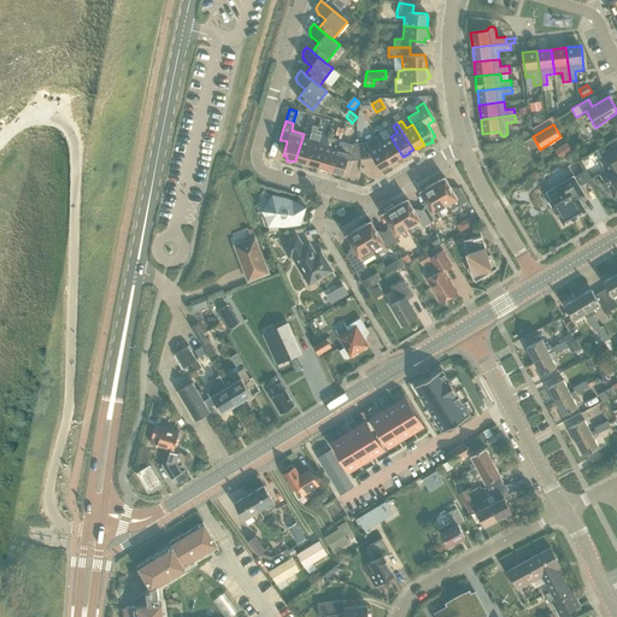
[(310,140),(303,137),(295,160),(303,163),(303,162),(307,163),(317,133),(312,131),(310,140)]
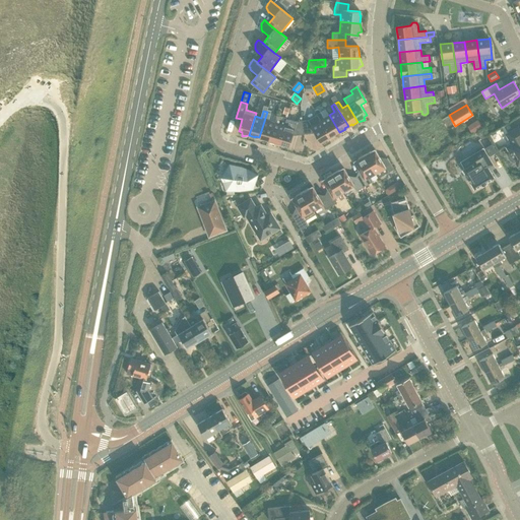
[(263,139),(269,141),(274,122),(269,120),(271,113),(267,112),(259,137),(263,138),(263,139)]
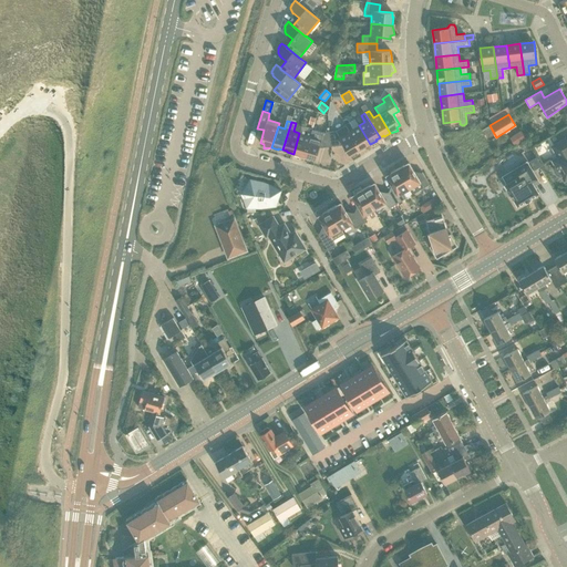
[(346,124),(346,125),(349,132),(360,150),(363,147),(364,148),(370,144),(359,125),(353,129),(349,122),(346,124)]
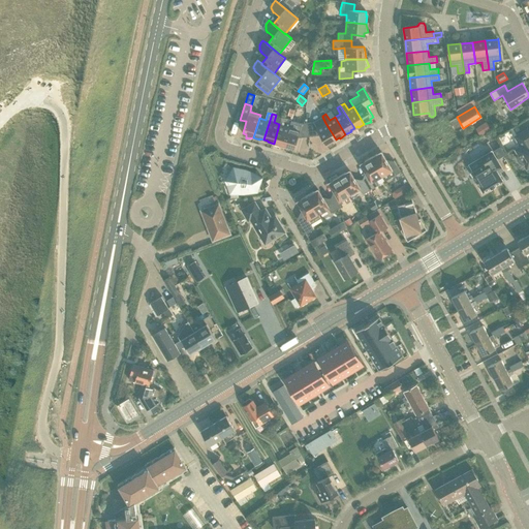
[(280,146),(280,145),(284,146),(289,127),(291,120),(281,117),(279,124),(274,144),(280,146)]
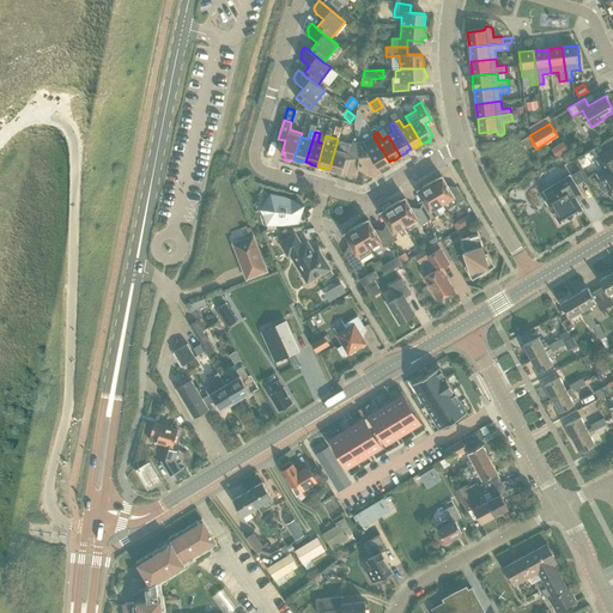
[(362,158),(370,153),(378,168),(389,162),(377,143),(374,135),(364,141),(357,143),(358,158),(362,158)]
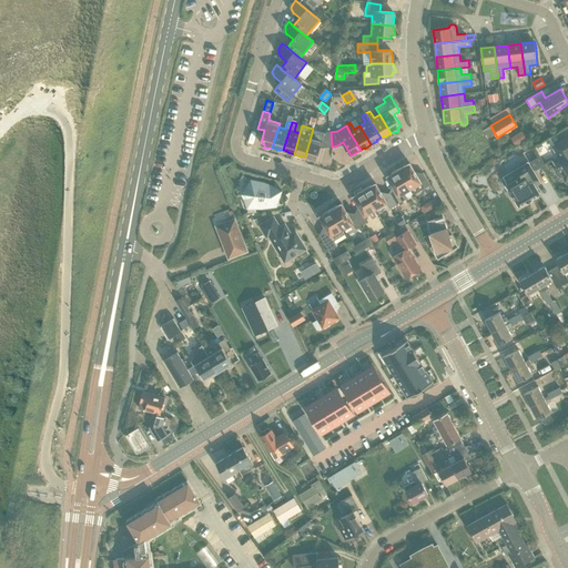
[(322,140),(311,137),(305,156),(316,160),(321,144),(328,146),(332,146),(331,132),(323,133),(322,140)]
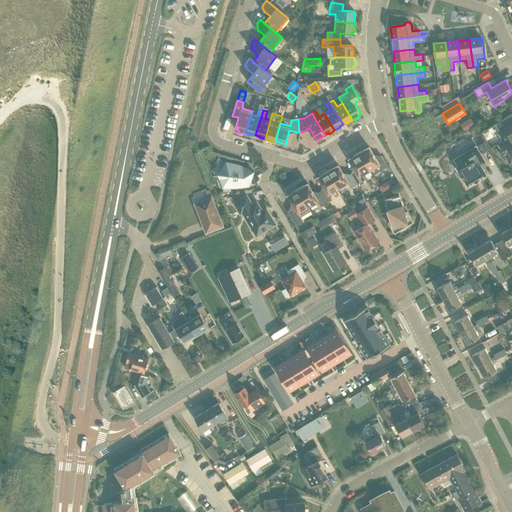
[(511,124),(499,132),(504,142),(499,145),(501,149),(501,150),(500,151),(500,152),(500,153),(500,154),(500,155),(501,156),(501,157),(502,158),(503,159),(504,159),(505,159),(506,159),(508,159),(510,163),(511,162),(511,124)]
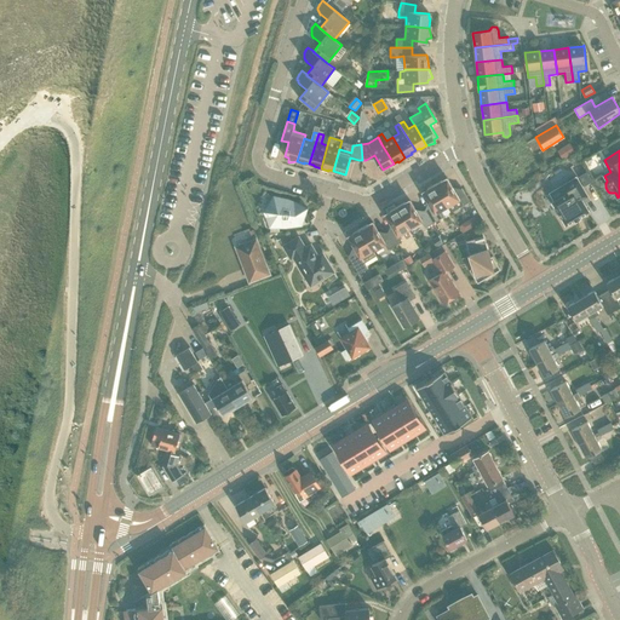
[(586,172),(579,176),(585,185),(592,181),(586,172)]
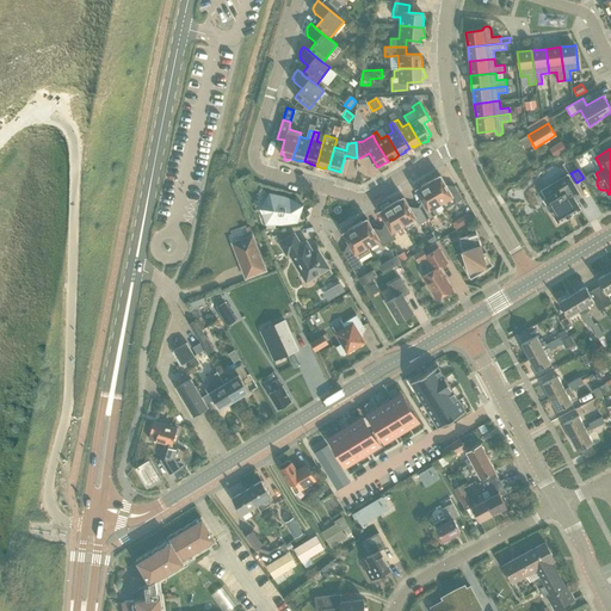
[(547,198),(544,199),(548,207),(557,222),(581,209),(575,201),(574,197),(580,193),(568,174),(569,177),(554,186),(557,192),(547,198)]
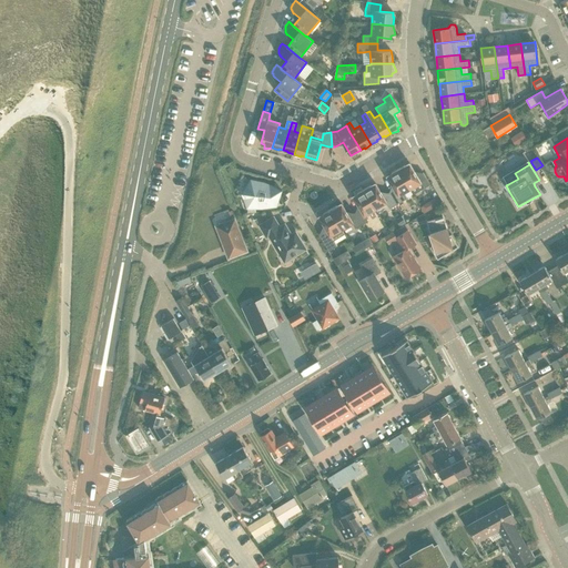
[(398,169),(409,190),(413,194),(430,184),(423,172),(417,176),(411,164),(405,166),(405,165),(398,169)]
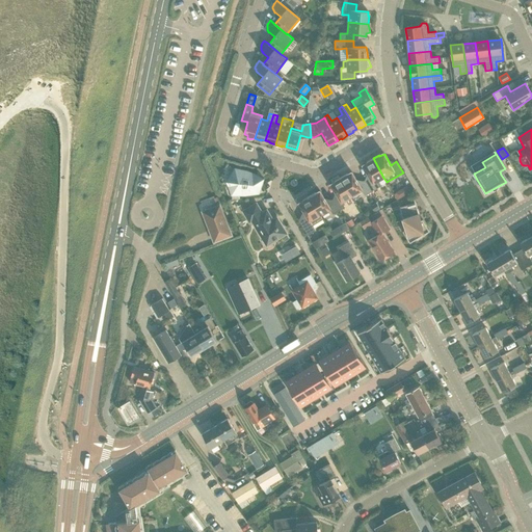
[(374,183),(383,178),(373,158),(367,162),(367,163),(363,166),(370,178),(365,181),(371,192),(377,188),(374,183)]
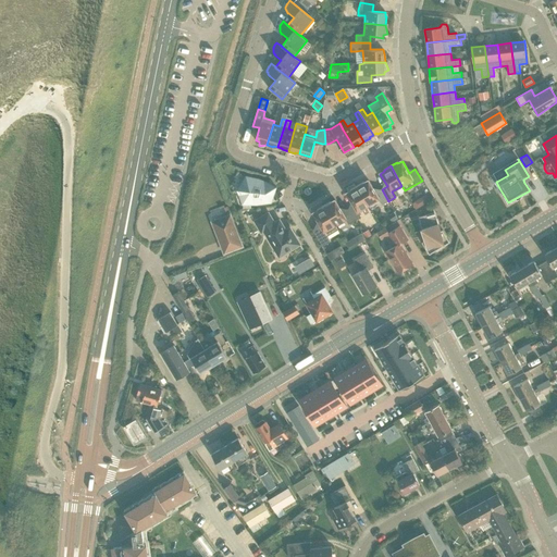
[(238,189),(243,203),(257,205),(271,202),(275,186),(259,180),(246,177),(238,189)]
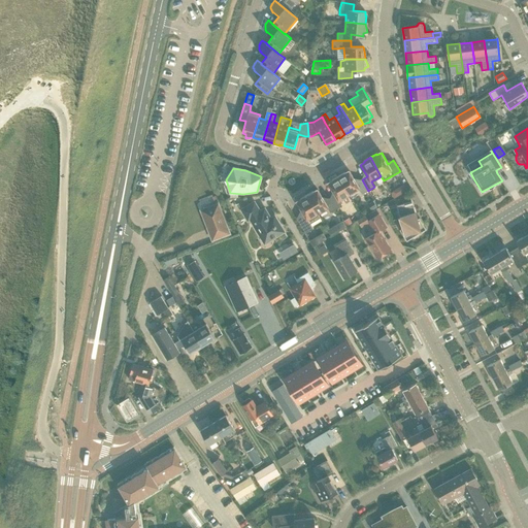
[(344,172),(338,176),(350,195),(359,189),(362,194),(368,191),(362,179),(356,183),(350,171),(345,173),(344,172)]
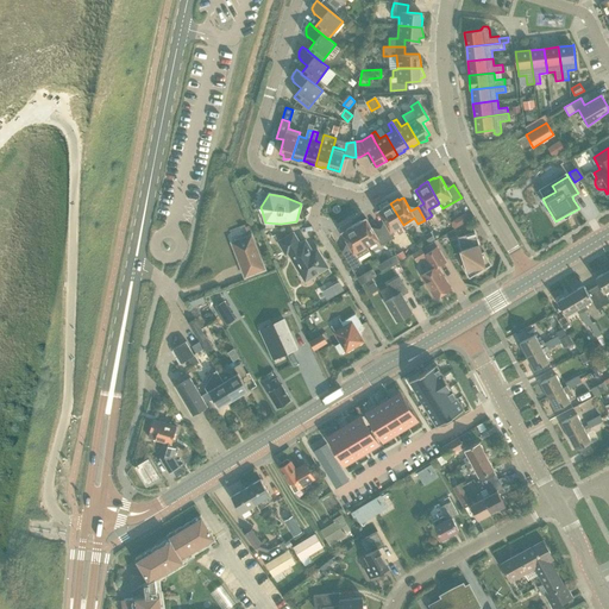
[(387,225),(381,228),(388,242),(395,237),(391,231),(403,225),(390,203),(383,207),(384,208),(380,212),(387,225)]
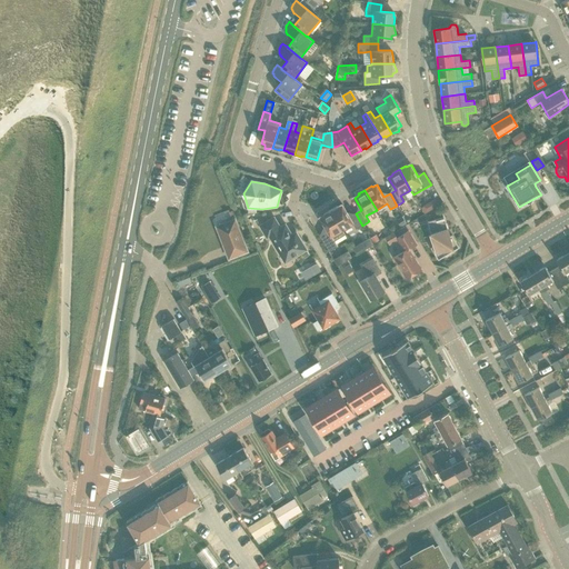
[(353,223),(357,229),(362,226),(356,213),(350,217),(342,205),(338,207),(337,206),(330,210),(342,230),(353,223)]
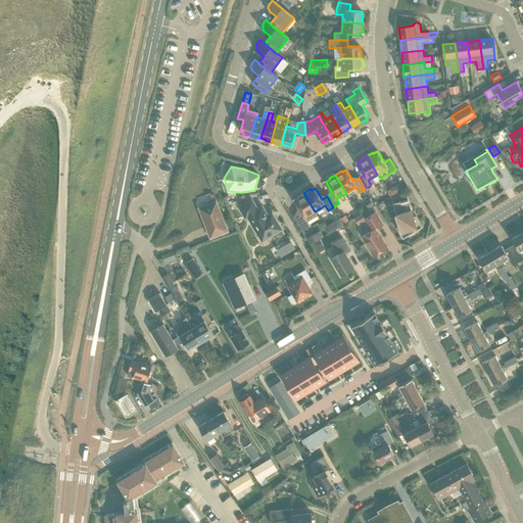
[(318,216),(315,211),(303,193),(297,196),(298,198),(294,200),(300,211),(293,216),(302,231),(311,227),(307,222),(318,216)]
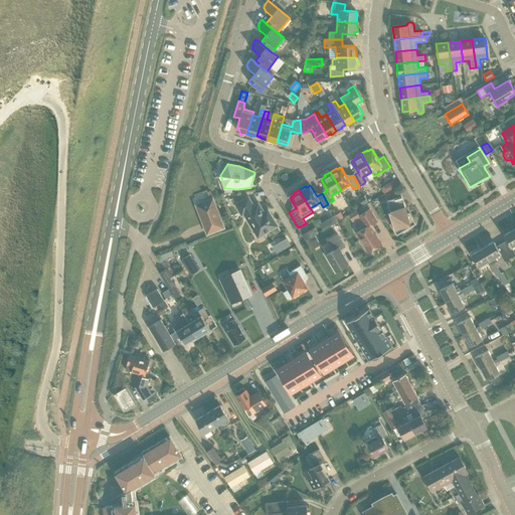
[(402,196),(387,201),(393,222),(390,224),(396,233),(397,235),(399,233),(415,223),(409,212),(407,213),(402,196)]
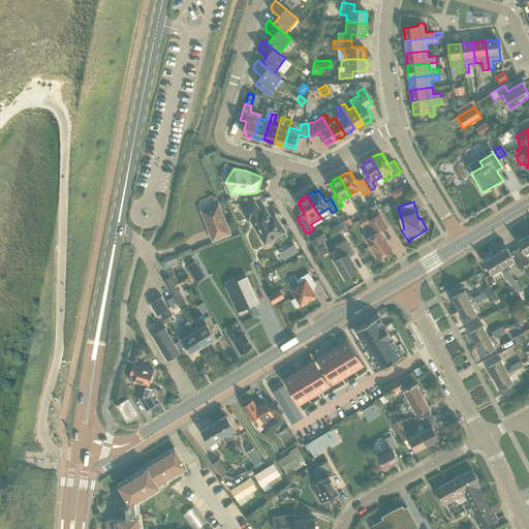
[(279,223),(278,223),(277,223),(274,219),(272,220),(268,213),(267,212),(266,211),(265,211),(263,211),(262,211),(261,211),(260,212),(255,203),(243,210),(248,220),(251,219),(260,235),(261,236),(261,235),(262,235),(266,241),(273,237),(273,238),(274,238),(275,238),(281,234),(282,234),(282,232),(283,232),(283,231),(283,230),(283,229),(282,228),(280,224),(279,223)]
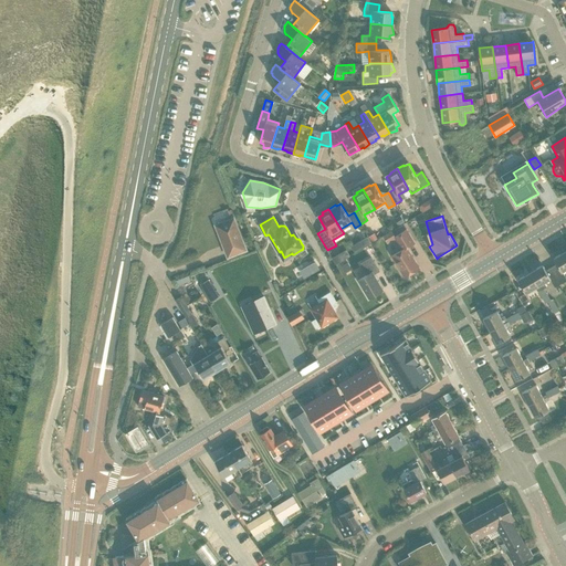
[(216,226),(228,257),(228,258),(247,251),(234,218),(216,226)]
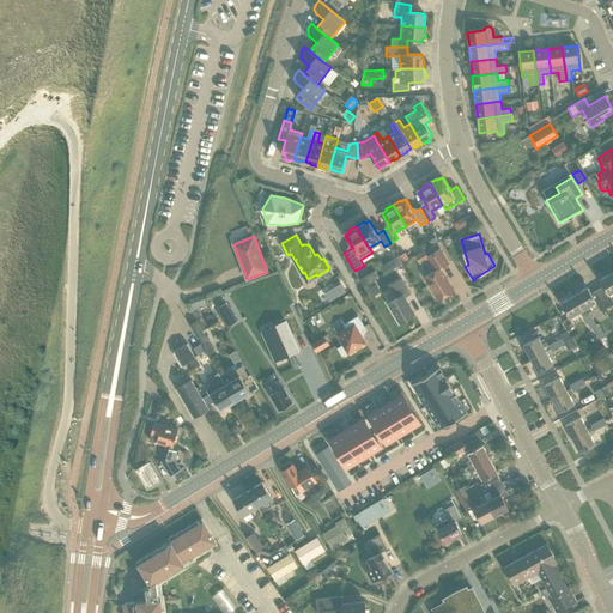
[(425,277),(425,278),(438,301),(454,291),(441,268),(449,263),(441,249),(428,256),(429,259),(436,271),(425,277)]
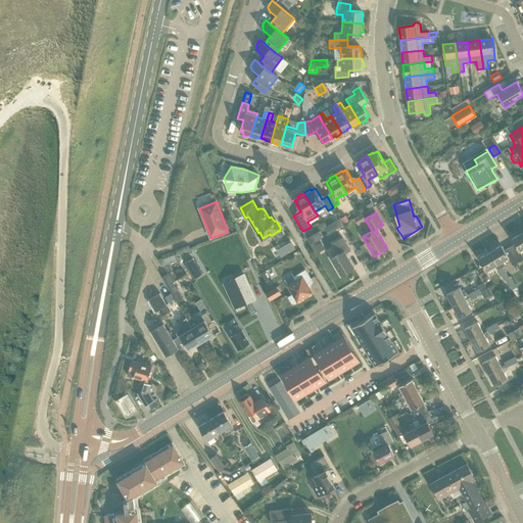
[(362,215),(354,219),(359,225),(366,221),(365,219),(362,215)]
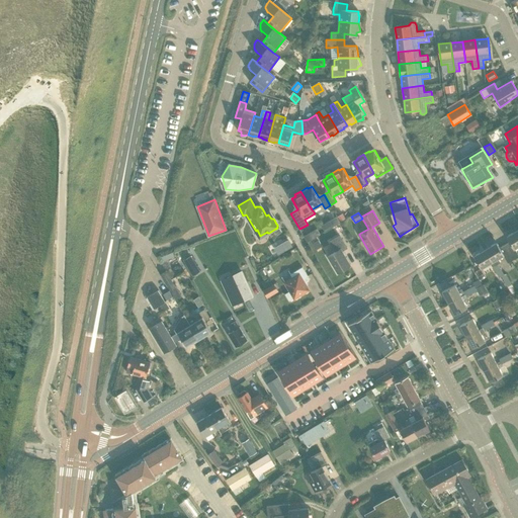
[(317,229),(305,236),(308,242),(320,235),(317,229)]
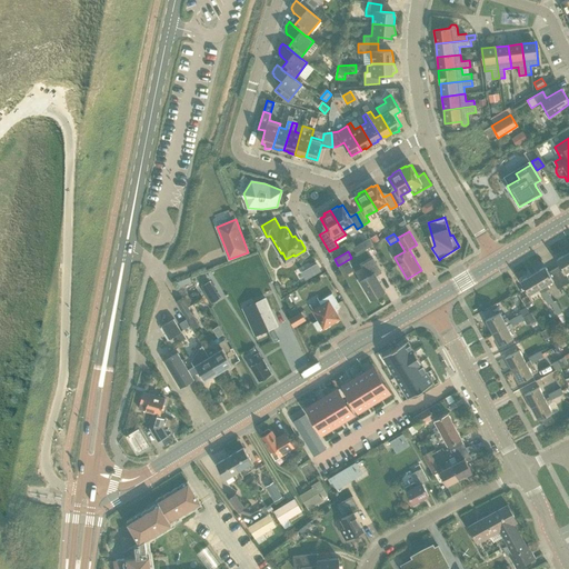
[(568,252),(568,253),(557,260),(560,266),(555,269),(563,286),(568,282),(568,279),(566,273),(568,270),(568,252)]
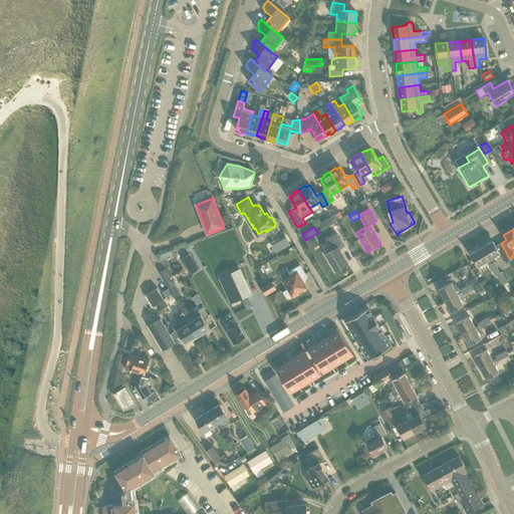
[(333,250),(325,255),(335,271),(348,263),(339,249),(344,246),(337,234),(327,240),(333,250)]
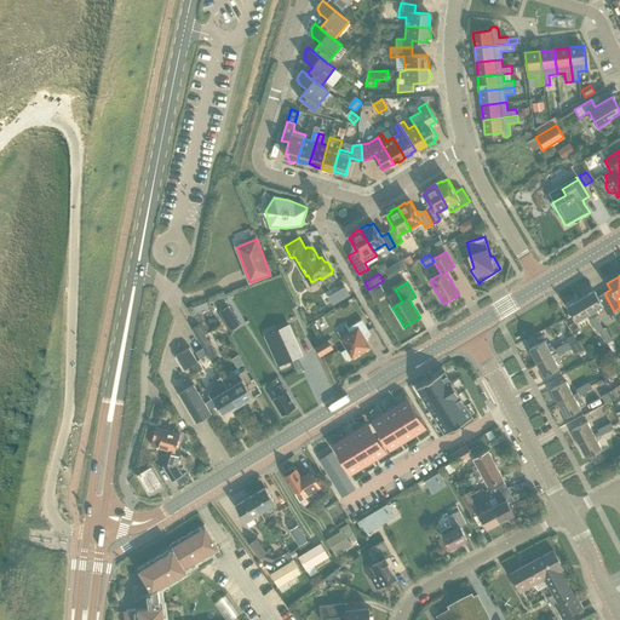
[(345,287),(329,296),(333,304),(349,294),(345,287)]
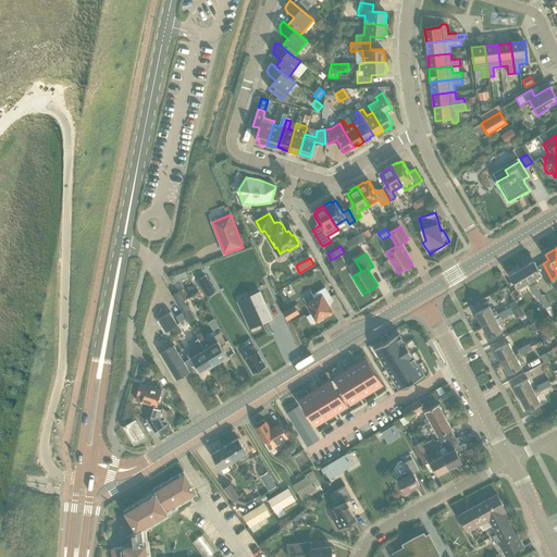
[(552,280),(543,263),(537,267),(534,261),(522,269),(530,282),(532,285),(534,284),(535,284),(539,283),(535,279),(542,275),(546,283),(552,280)]
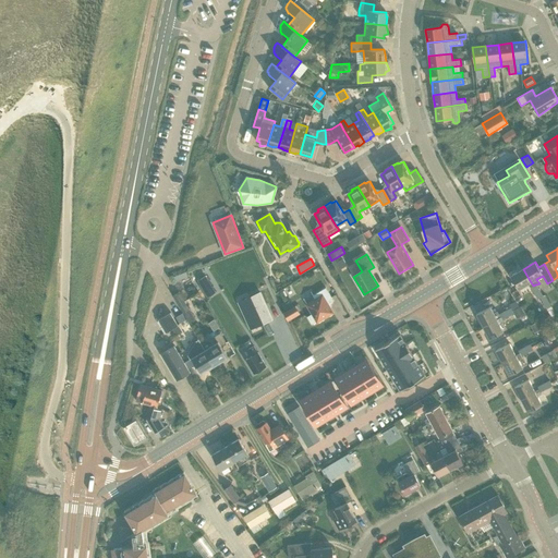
[(531,282),(523,269),(511,276),(519,290),(531,282)]
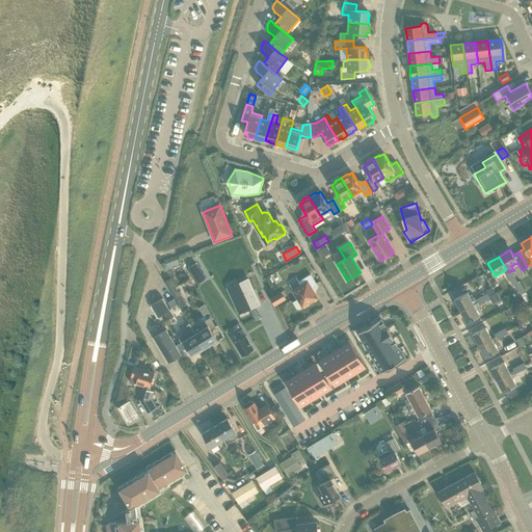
[(195,262),(188,267),(198,284),(206,280),(195,262)]
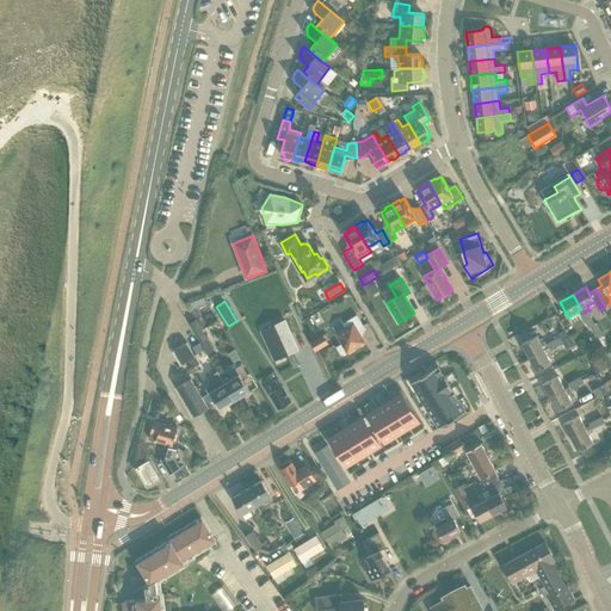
[(591,318),(587,312),(586,312),(584,313),(580,315),(585,321),(591,318)]
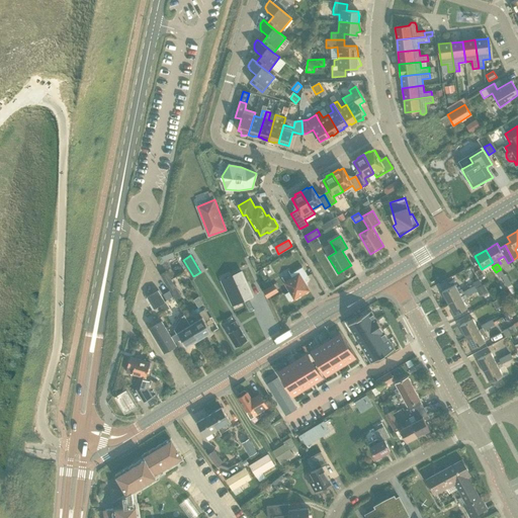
[(289,300),(293,297),(294,299),(310,290),(305,282),(310,279),(303,267),(290,274),(292,278),(284,282),(290,291),(285,294),(289,300)]
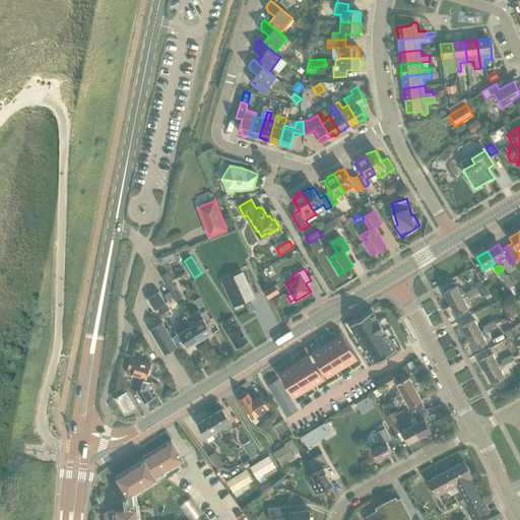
[(506,275),(503,270),(498,273),(501,279),(503,277),(506,275)]
